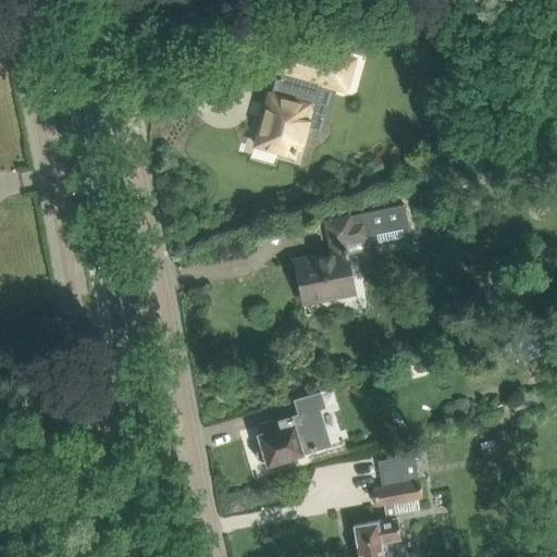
[(295,147),(299,148),(311,107),(319,81),(327,83),(335,56),(301,46),(294,73),(297,74),(294,84),(276,79),(271,95),(270,95),(256,144),(279,150),(277,155),(292,158),(295,147)]
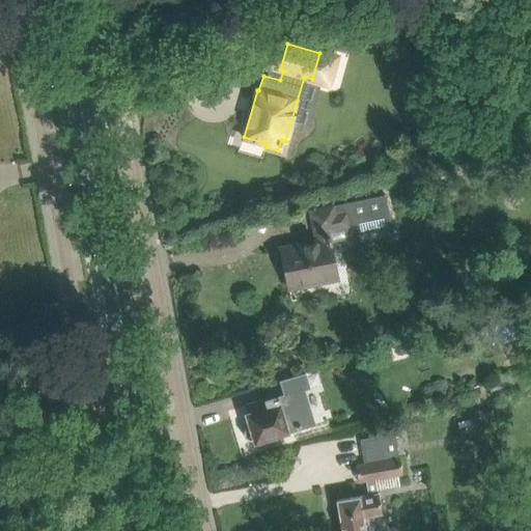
[(330,280),(333,277),(337,276),(330,242),(357,236),(356,233),(391,226),(385,194),(309,210),(316,243),(281,250),(288,286),(317,280),(322,282),(330,280)]
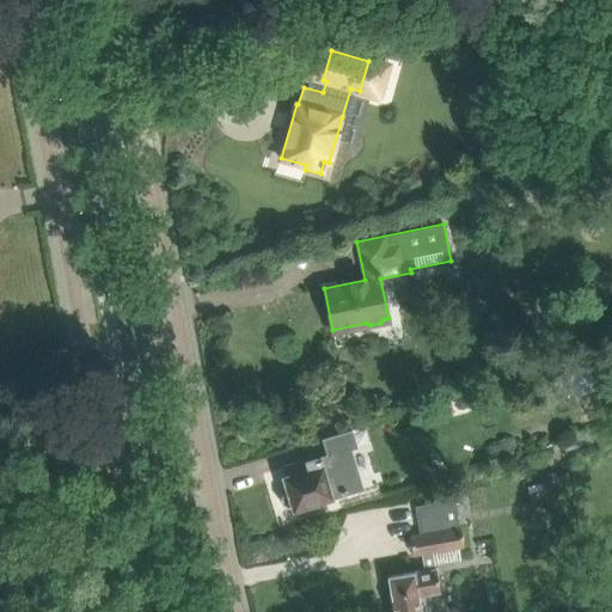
[(539,395),(567,385),(561,369),(534,379),(539,395)]
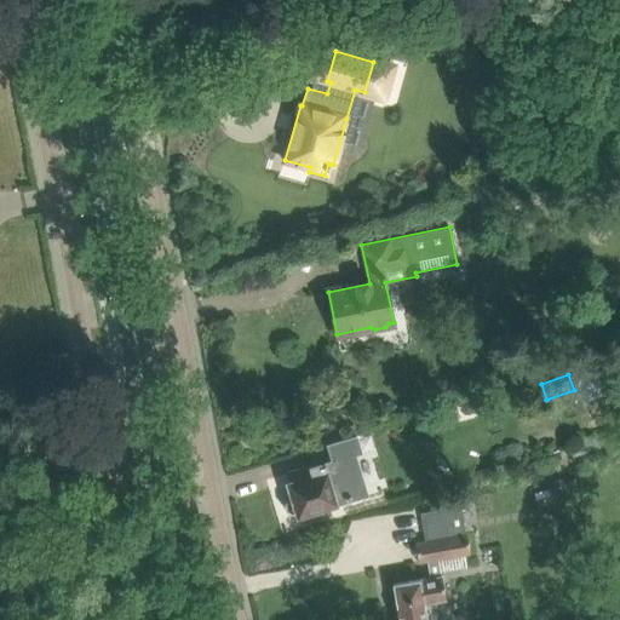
[(294,514),(297,514),(297,512),(298,515),(321,507),(323,506),(322,505),(333,501),(327,482),(356,472),(350,454),(361,451),(356,435),(327,445),(332,460),(291,472),(293,481),(288,483),(292,497),(291,498),(288,498),(287,499),(287,500),(286,501),(285,503),(285,505),(285,506),(286,507),(286,509),(286,510),(287,511),(290,512),(291,514),(292,514),(294,514)]
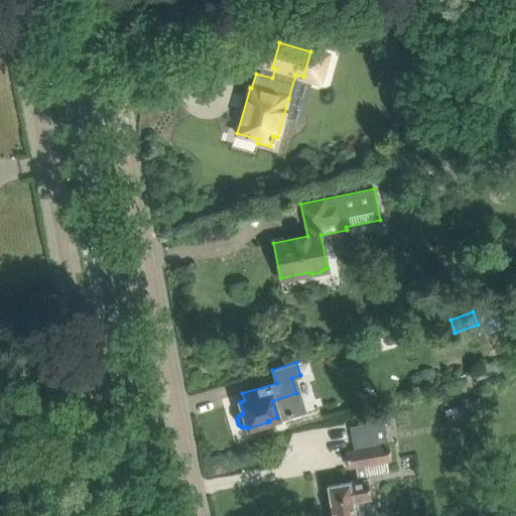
[(496,364),(474,372),(477,380),(500,372),(496,364)]
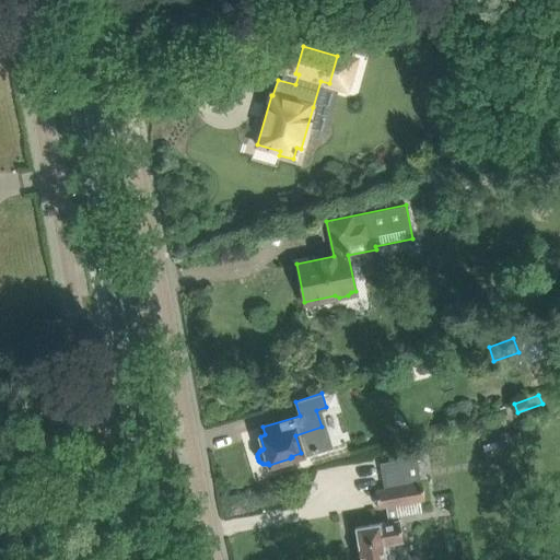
[(395,504),(424,499),(417,456),(380,463),(384,488),(374,489),(377,508),(386,506),(388,522),(354,527),(360,559),(385,559),(383,545),(401,541),(395,504)]
